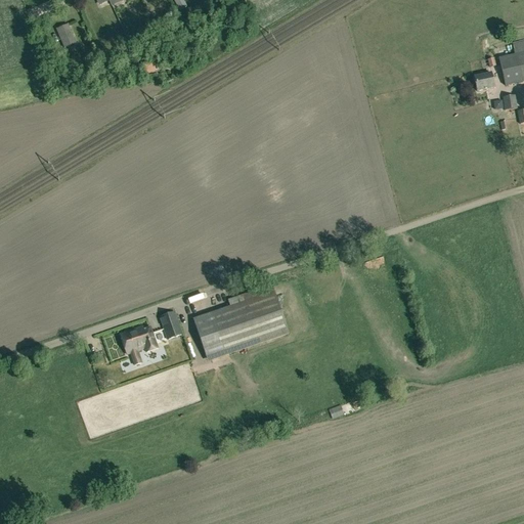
[(63,46),(75,41),(68,25),(56,30),(63,46)]
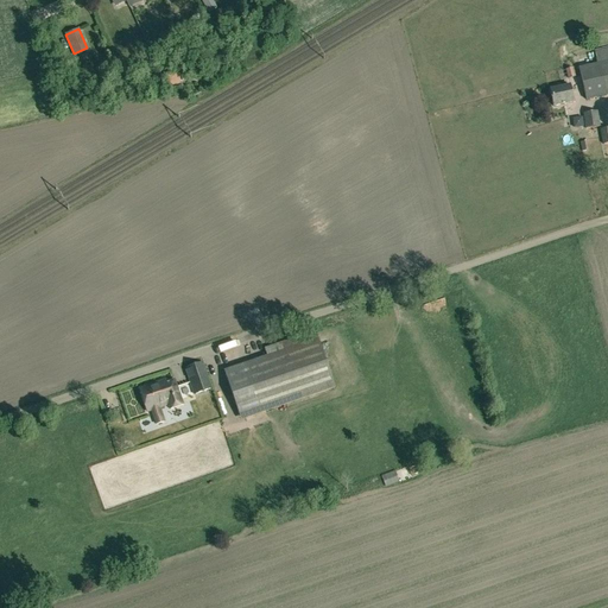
[(586,100),(607,94),(607,49),(594,52),(597,64),(578,68),(586,100)]
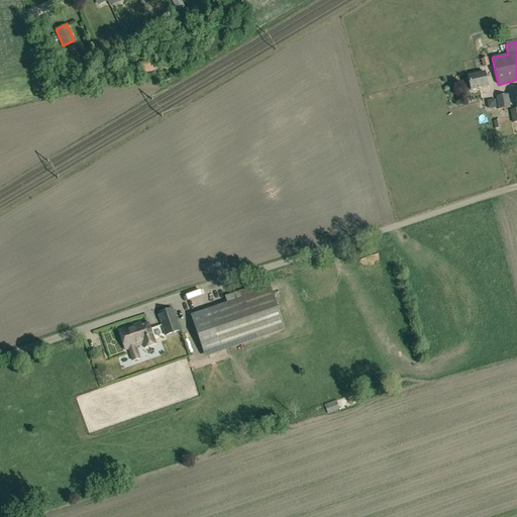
[(487,58),(481,59),(483,67),(489,65),(487,58)]
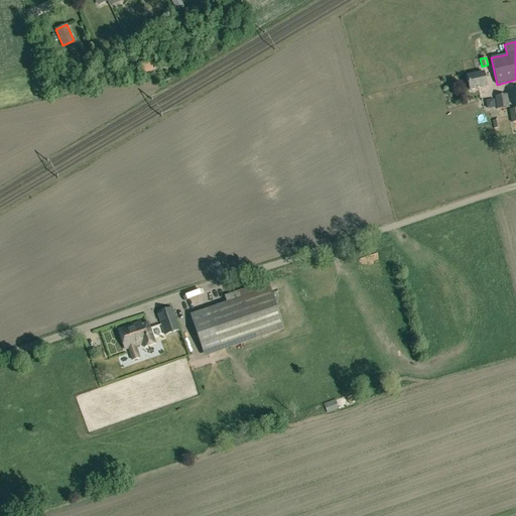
[(470,91),(487,87),(484,73),(467,76),(470,91)]
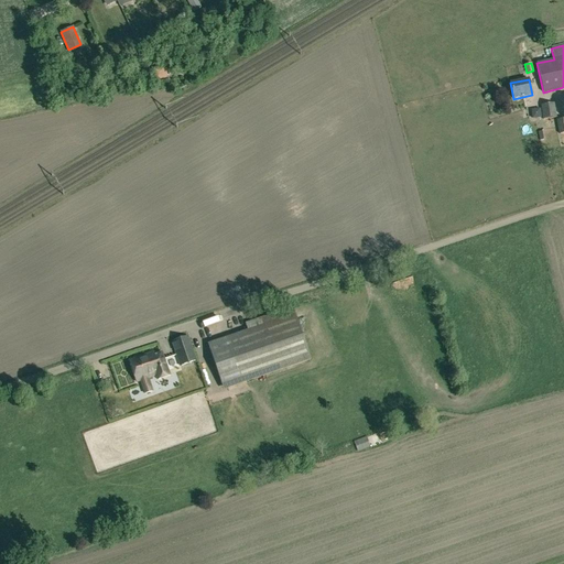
[(541,106),(543,120),(555,119),(553,105),(541,106)]
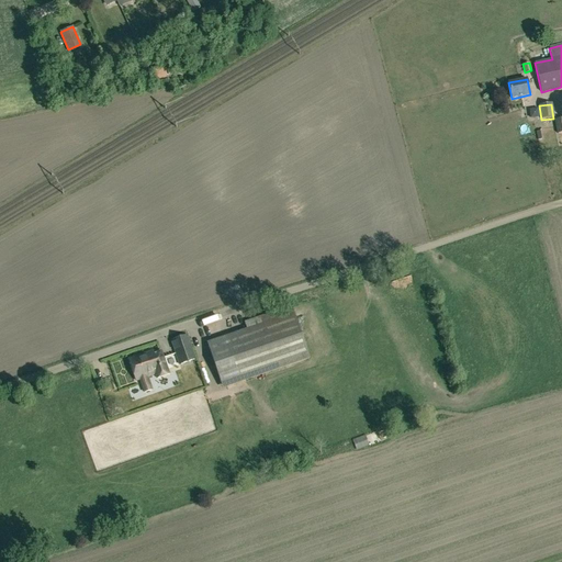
[(293,313),(206,343),(222,388),(308,358),(293,313)]
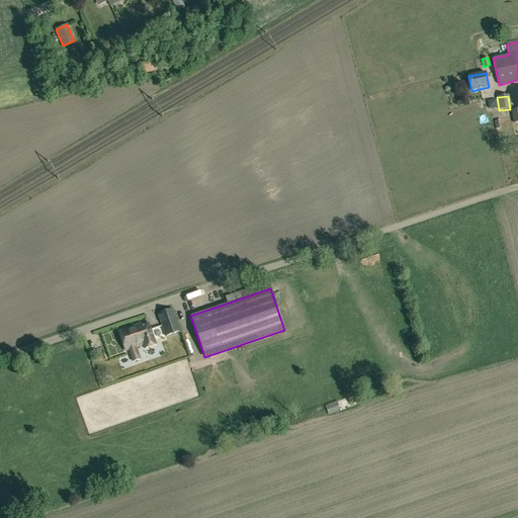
[(165,335),(180,330),(173,309),(158,314),(165,335)]
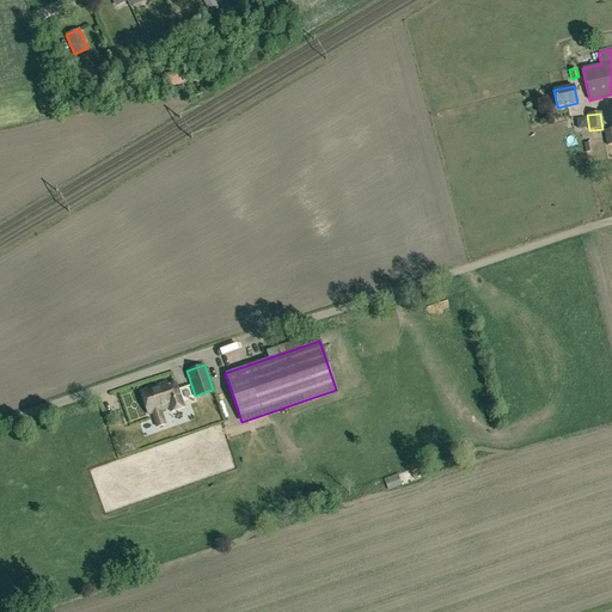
[(176,383),(166,385),(165,381),(140,391),(148,415),(152,412),(158,427),(165,424),(160,410),(170,407),(171,411),(184,407),(176,383)]
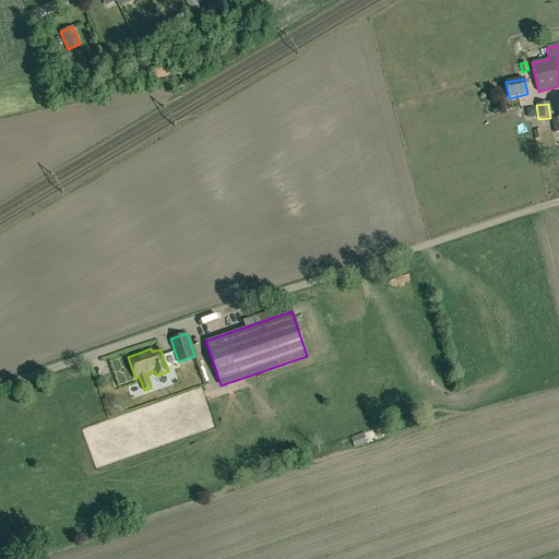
[(368,435),(354,440),(356,448),(371,442),(368,435)]
